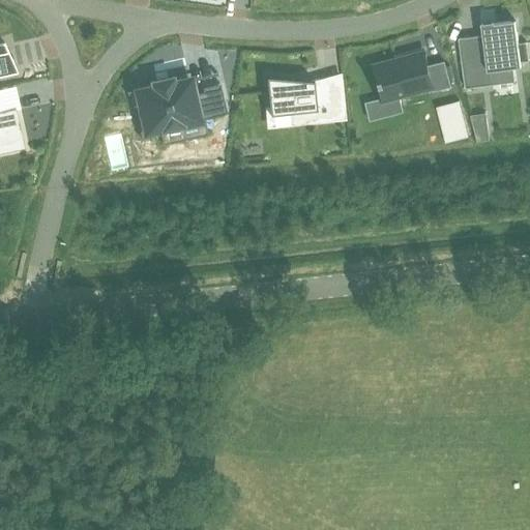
[(483,25),(484,35),(488,55),(462,58),(466,88),(493,85),(491,70),(513,67),(522,66),(517,21),(483,25)]
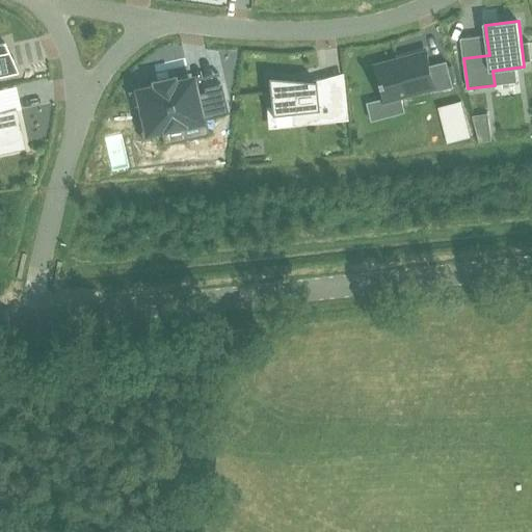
[(383,103),(401,98),(435,88),(436,91),(454,86),(447,61),(430,67),(426,52),(397,60),(396,56),(395,56),(396,60),(374,67),(378,82),(376,82),(378,88),(379,87),(383,101),(383,103)]
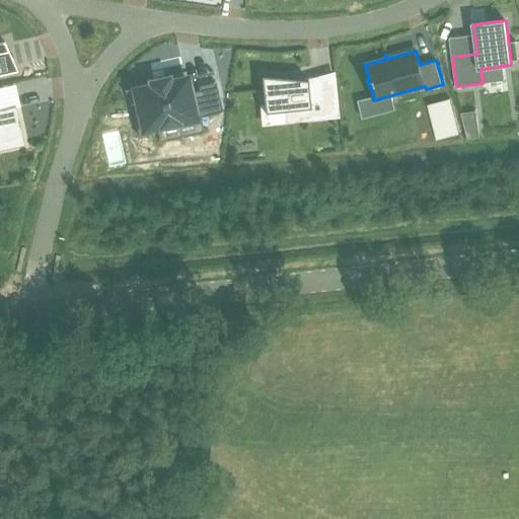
[(0,73),(15,70),(7,52),(0,53),(0,73)]
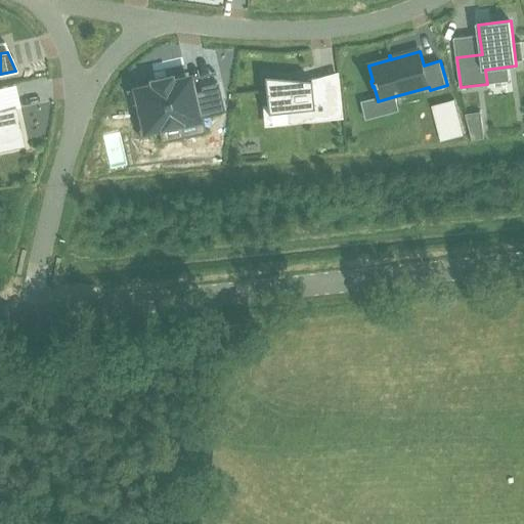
[(342,114),(340,93),(316,96),(315,80),(315,78),(310,80),(286,78),(264,76),(267,104),(268,113),(289,111),(289,120),(313,117),(340,115),(340,119),(343,118),(342,114)]
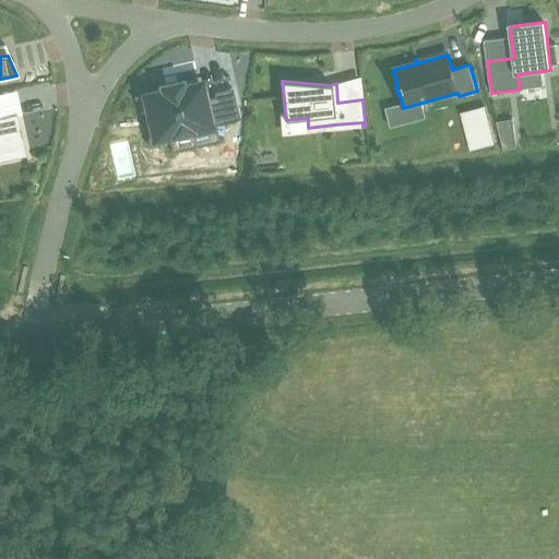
[(143,123),(150,153),(150,154),(154,153),(155,154),(175,149),(175,147),(190,144),(189,140),(215,134),(238,129),(232,97),(228,98),(215,102),(213,102),(214,107),(203,109),(201,102),(199,95),(199,94),(191,95),(190,94),(182,96),(181,93),(181,92),(180,92),(161,96),(161,97),(162,100),(153,103),(153,104),(145,106),(145,107),(146,110),(145,110),(147,120),(147,122),(143,123)]
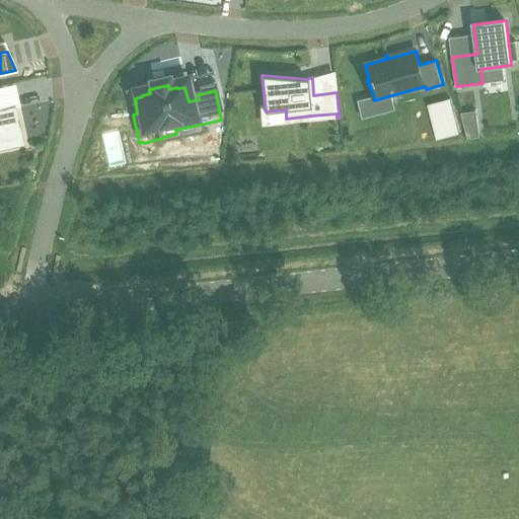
[(450,99),(428,104),(437,139),(459,134),(450,99)]
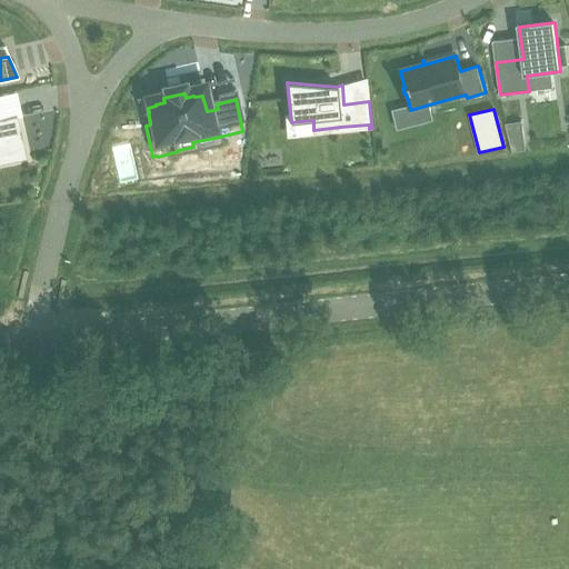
[(0,121),(0,162),(25,158),(17,118),(0,121)]
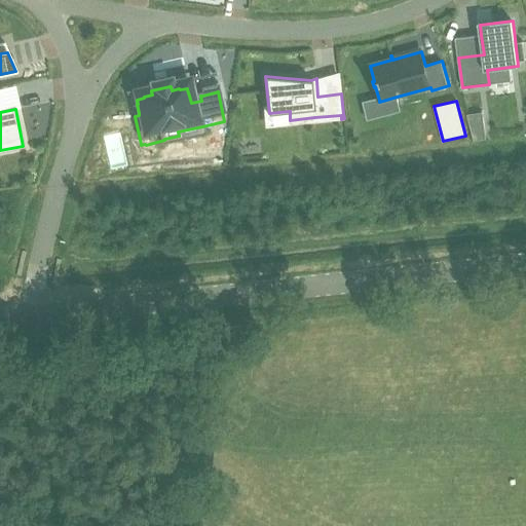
[(483,113),(468,114),(475,140),(486,138),(483,113)]
